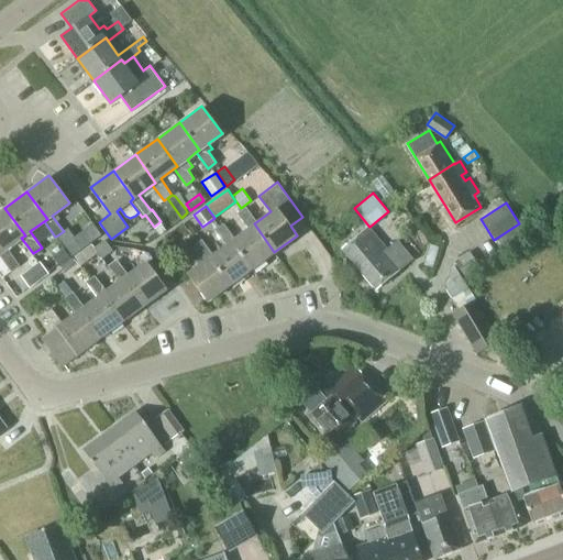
[(254,223),(257,221),(245,206),(236,211),(249,228),(234,238),(231,240),(252,268),(274,252),(254,223)]
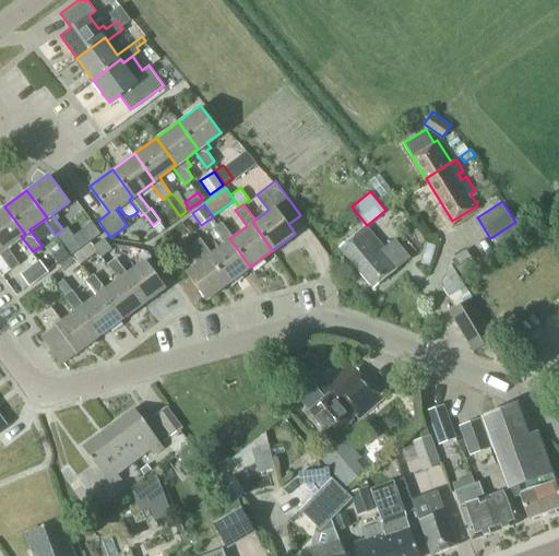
[(8,246),(21,236),(25,234),(4,206),(0,209),(0,247),(1,249),(0,250),(0,252),(11,268),(20,262),(8,246)]
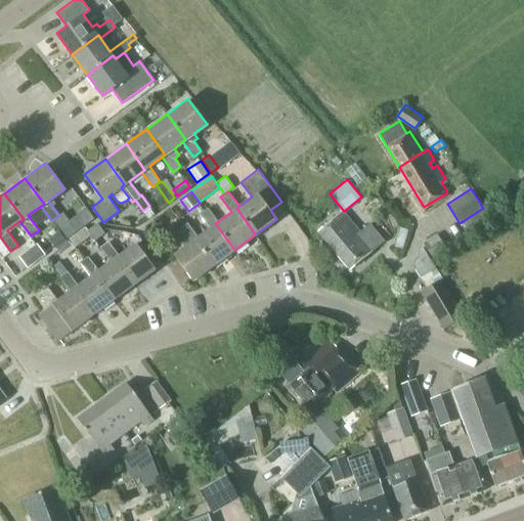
[(215,223),(218,221),(208,207),(200,212),(211,227),(198,236),(194,239),(214,264),(234,250),(215,223)]
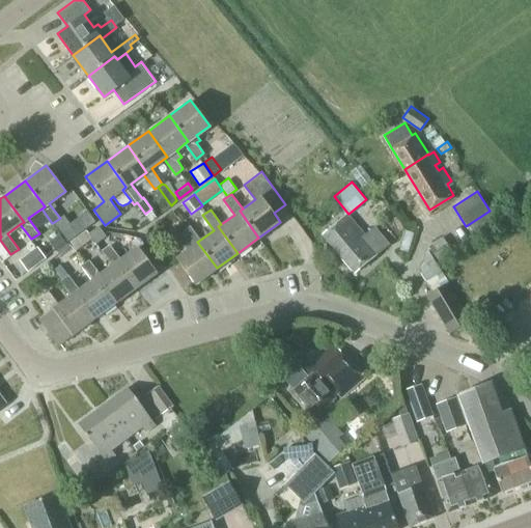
[(323,233),(354,272),(372,256),(372,257),(390,243),(374,225),(365,233),(348,214),(347,213),(323,233)]
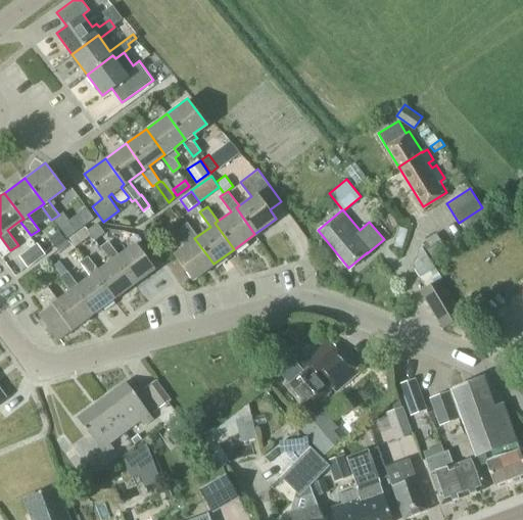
[(59,215),(53,219),(66,236),(75,231),(66,221),(67,220),(61,211),(58,214),(59,215)]
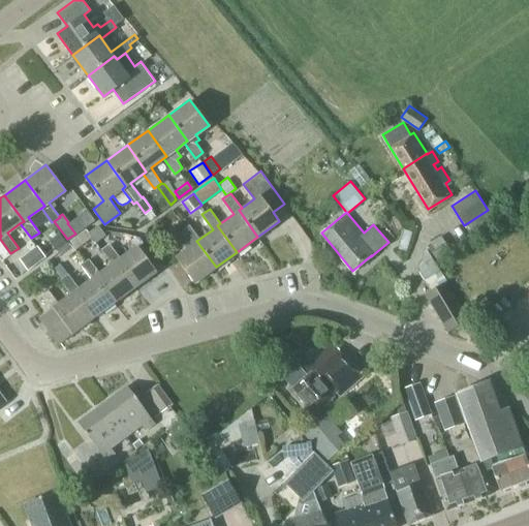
[(98,223),(89,230),(92,236),(96,241),(106,234),(98,223)]
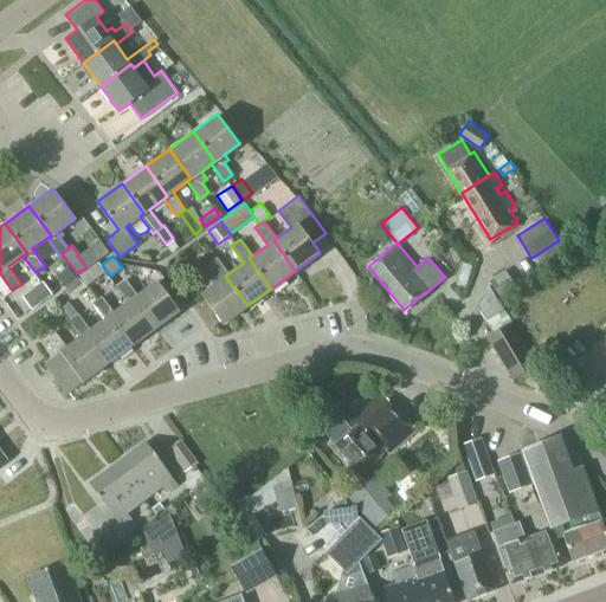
[(225,276),(229,273),(217,256),(207,263),(220,279),(201,293),(224,323),(247,305),(225,276)]
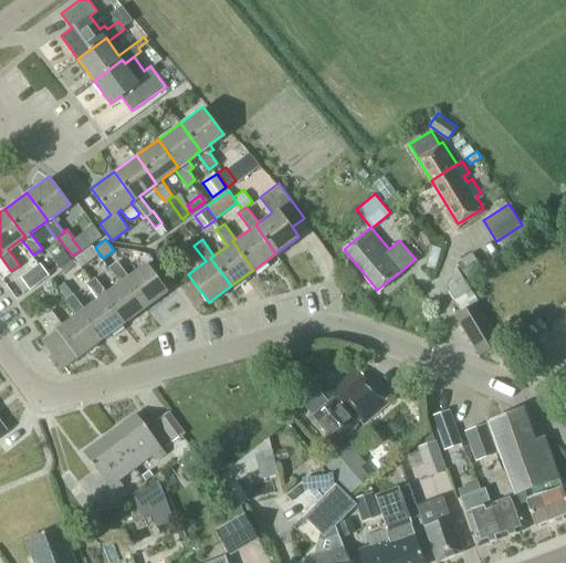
[(432,243),(426,264),(436,268),(442,247),(432,243)]
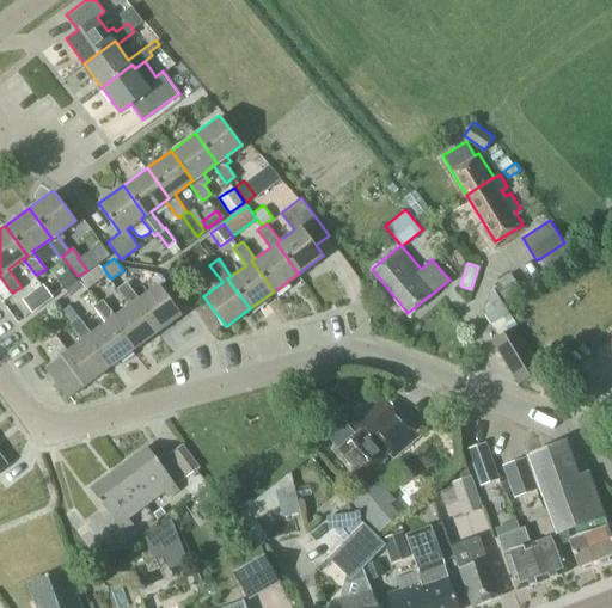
[(87,287),(106,272),(103,266),(101,264),(81,277),(87,287)]
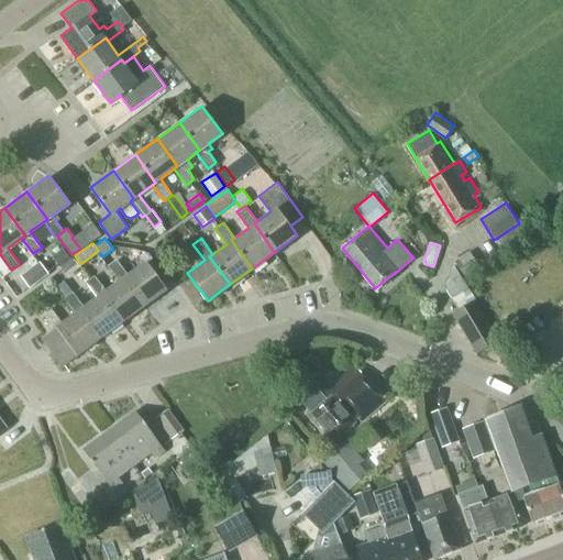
[(59,265),(72,256),(65,248),(53,255),(59,265)]
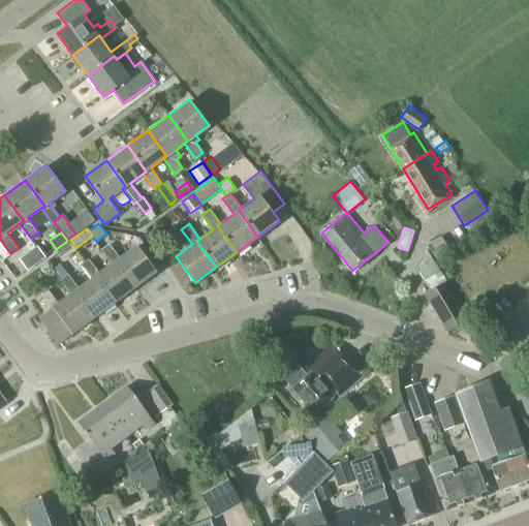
[(428,244),(438,258),(452,249),(442,235),(428,244)]
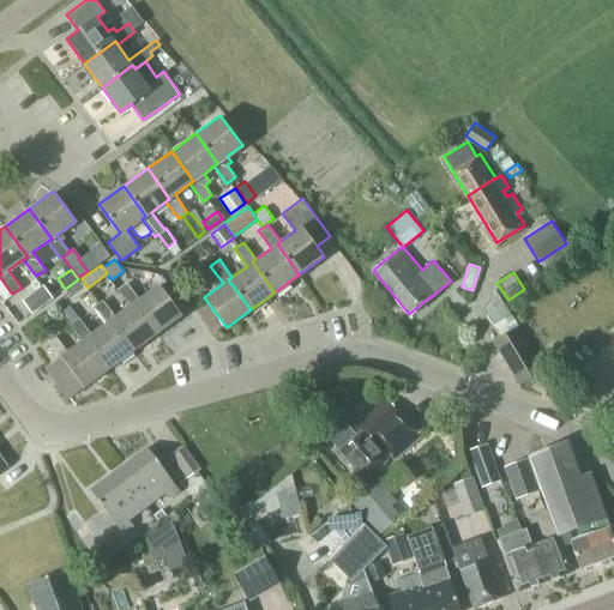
[(157,332),(181,314),(160,284),(140,297),(127,281),(119,288),(131,305),(134,302),(157,332)]
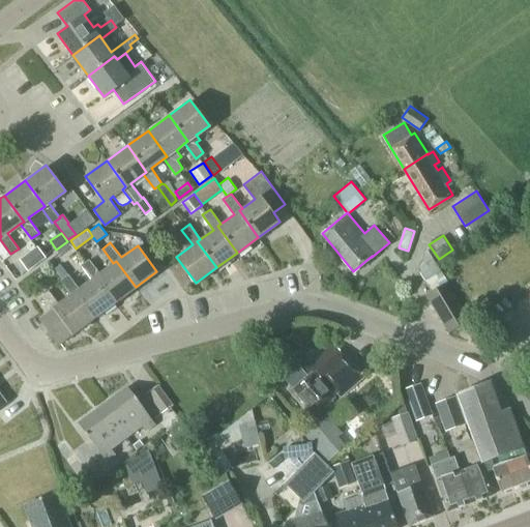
[(38,244),(20,258),(28,270),(47,257),(38,244)]
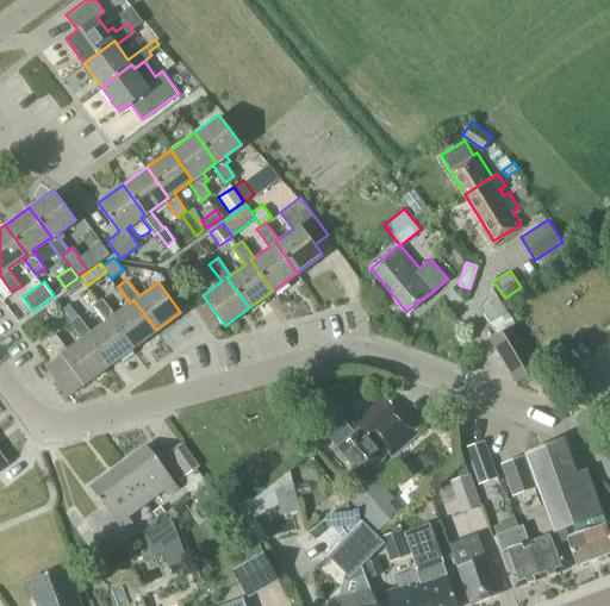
[(481,306),(499,331),(516,319),(499,294),(481,306)]
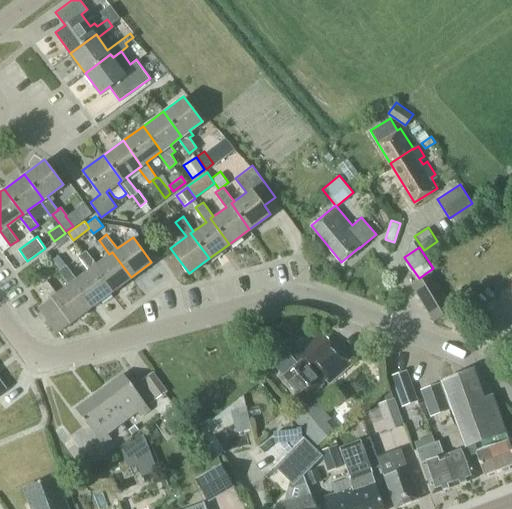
[(112,252),(109,254),(96,263),(86,249),(78,254),(89,269),(92,266),(111,292),(131,277),(112,252)]
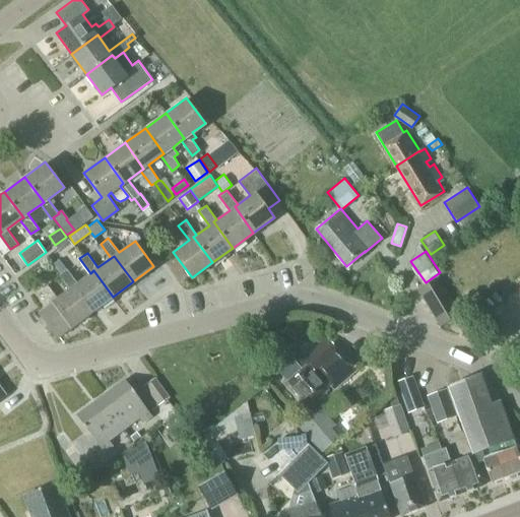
[(67,267),(59,257),(53,261),(61,272),(59,273),(70,287),(73,285),(92,312),(113,297),(93,270),(90,273),(78,282),(67,267)]
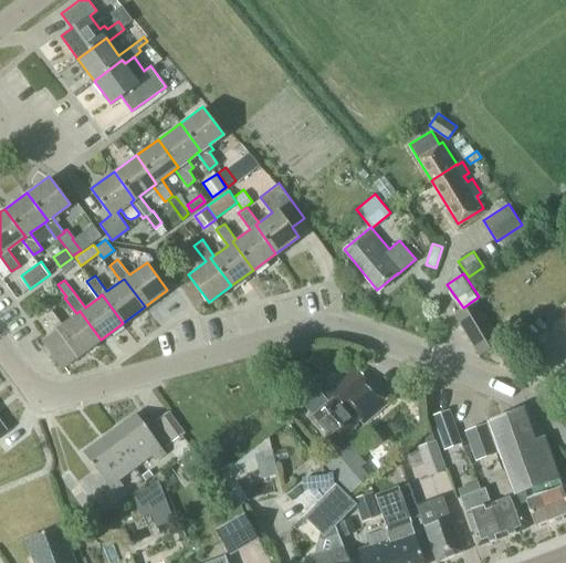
[(479,354),(501,342),(477,301),(454,313),(479,354)]
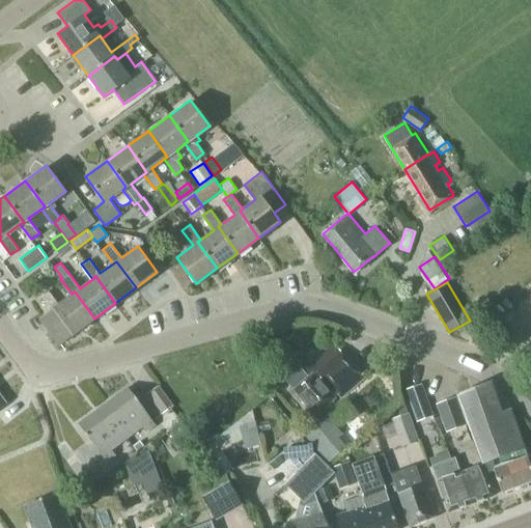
[(75,292),(72,294),(58,303),(48,288),(40,294),(51,309),(39,318),(58,344),(73,333),(73,334),(94,318),(75,292)]
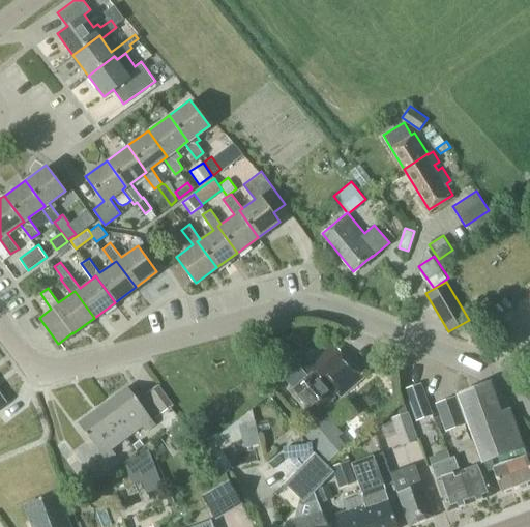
[(340,396),(363,375),(331,340),(308,360),(301,368),(295,359),(281,373),(294,388),(294,389),(316,413),(337,393),(340,396)]
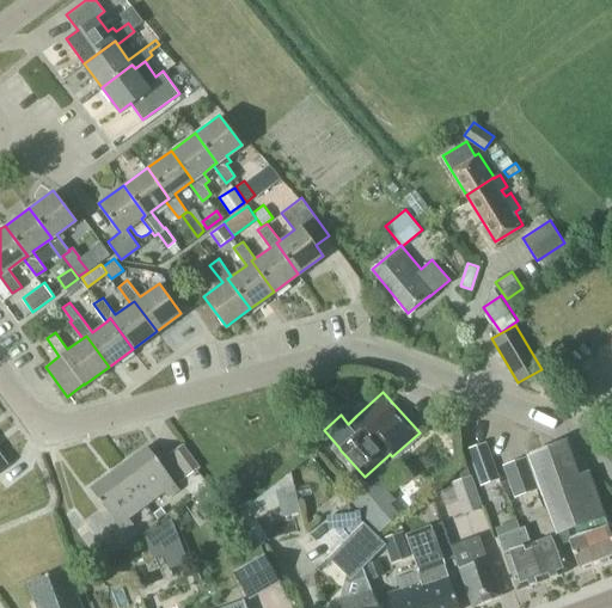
[(200,466),(183,441),(169,452),(187,476),(200,466)]
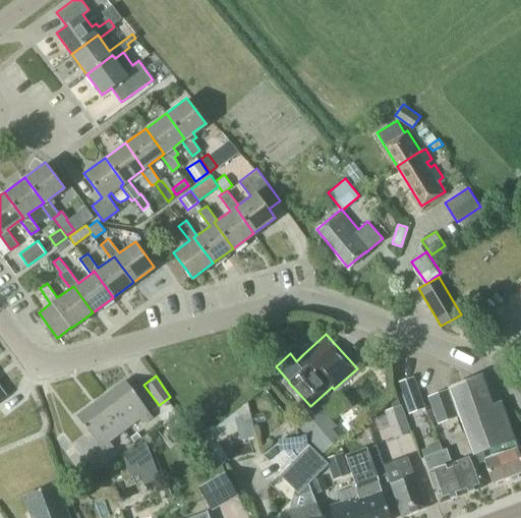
[(424,406),(413,376),(398,381),(409,412),(424,406)]
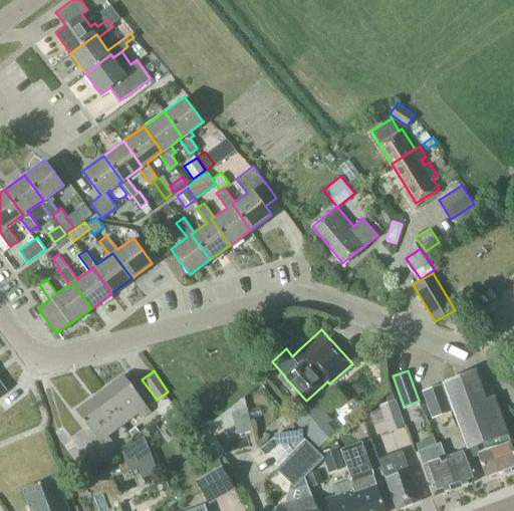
[(485,398),(481,386),(470,370),(443,380),(467,446),(470,456),(478,454),(486,475),(513,464),(513,450),(494,395),(485,398)]
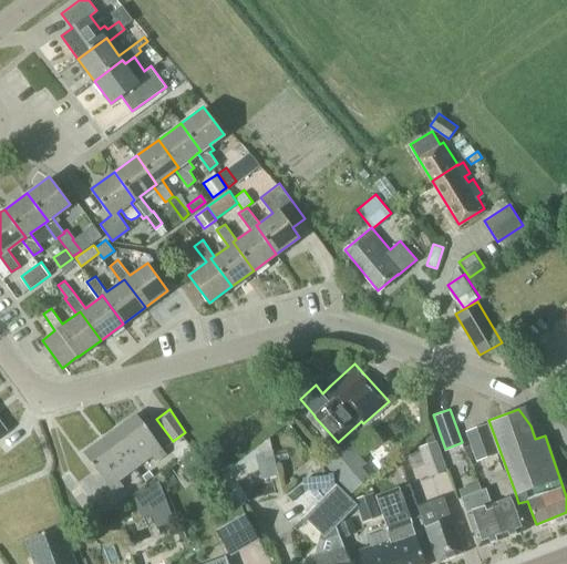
[(155,460),(166,452),(136,412),(110,431),(136,467),(152,455),(155,460)]
